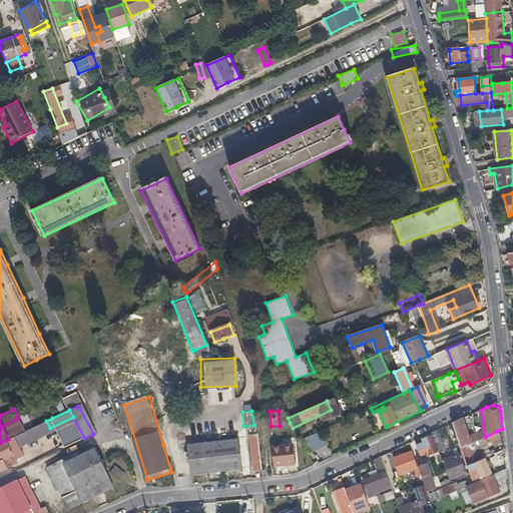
[(472,443),(463,418),(453,422),(462,447),(472,443)]
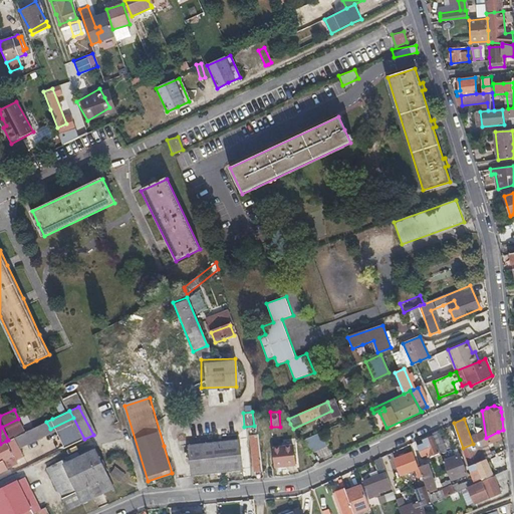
[(439,430),(432,434),(433,436),(439,453),(447,450),(439,430)]
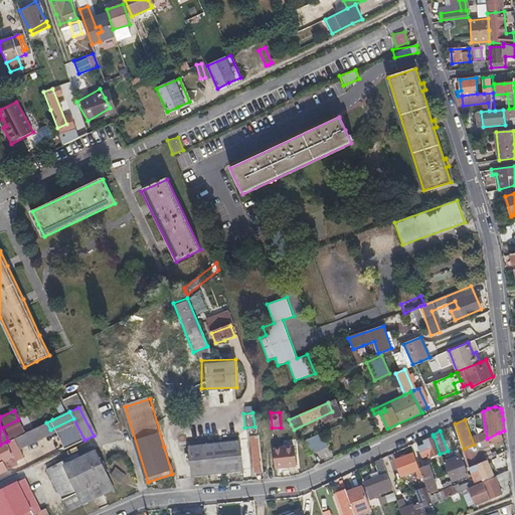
[(308,440),(312,447),(315,453),(330,446),(324,433),(308,440)]
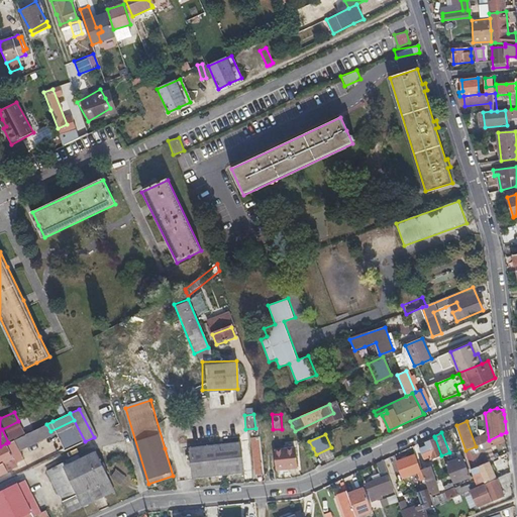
[(504,442),(501,434),(489,440),(476,446),(466,450),(472,469),(485,462),(481,452),(504,442)]
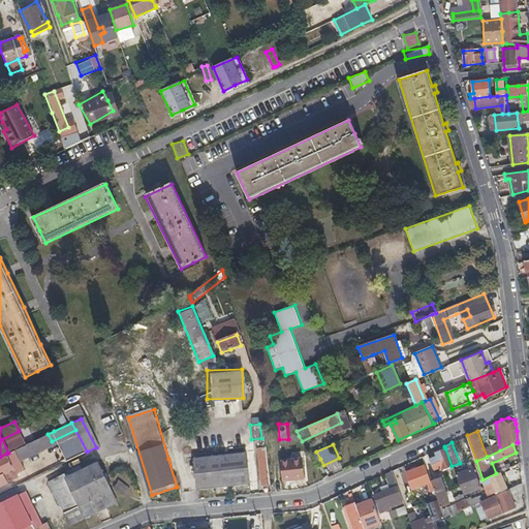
[(452,466),(445,448),(436,453),(437,456),(430,460),(433,469),(441,466),(443,469),(452,466)]
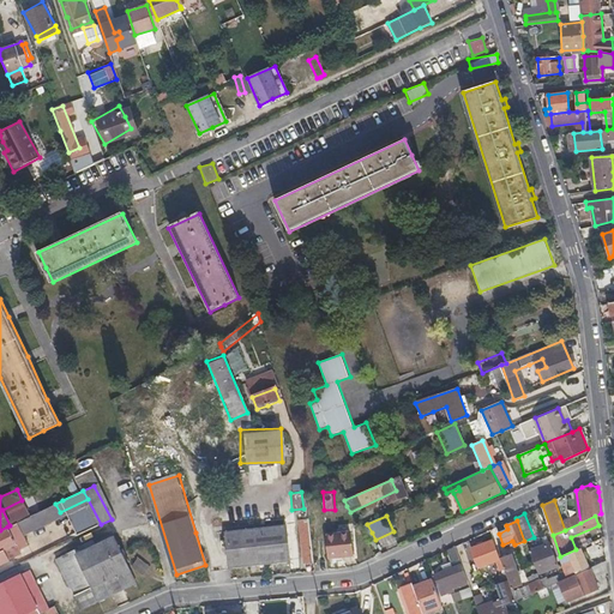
[(232,567),(300,559),(295,523),(227,530),(232,567)]
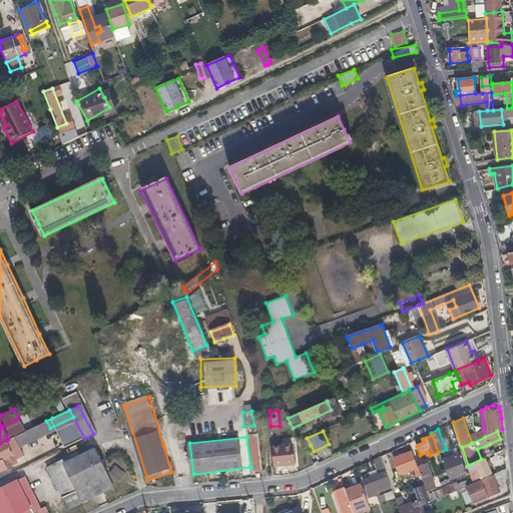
[(254,469),(263,468),(260,437),(251,438),(254,469)]
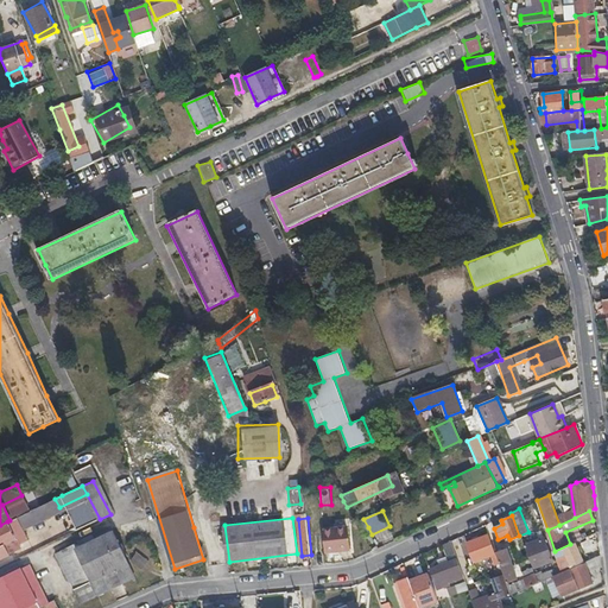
[(0,525),(0,558),(20,549),(16,540),(26,536),(23,529),(13,533),(7,521),(0,525)]
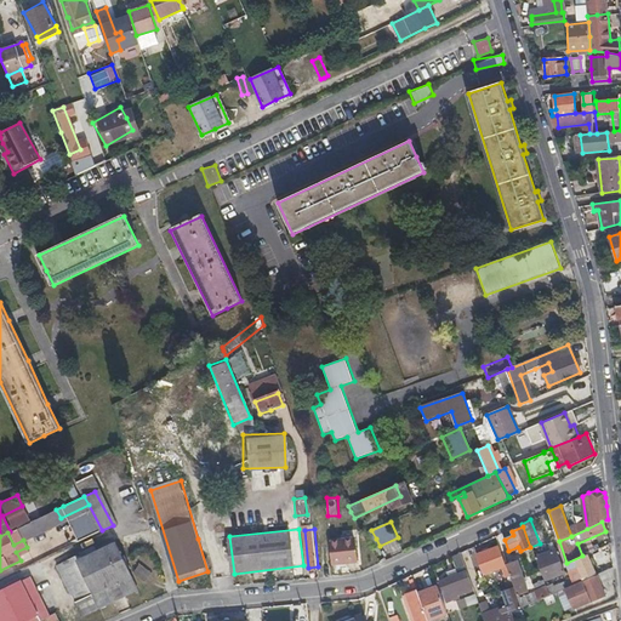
[(331,540),(334,563),(358,560),(355,537),(331,540)]
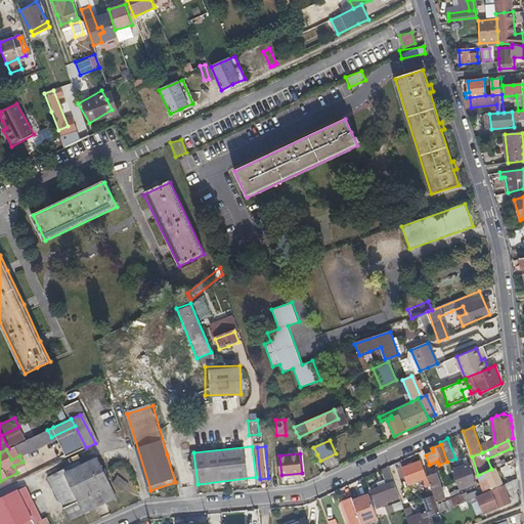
[(117,498),(97,457),(68,473),(66,469),(49,478),(70,520),(95,509),(90,497),(100,493),(105,504),(117,498)]
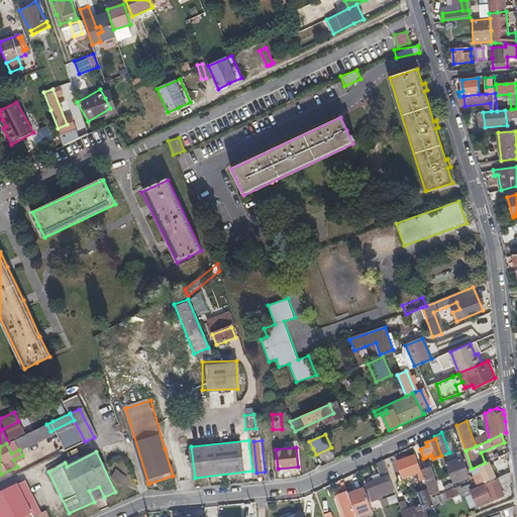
[(415,454),(398,461),(404,477),(420,470),(415,454)]
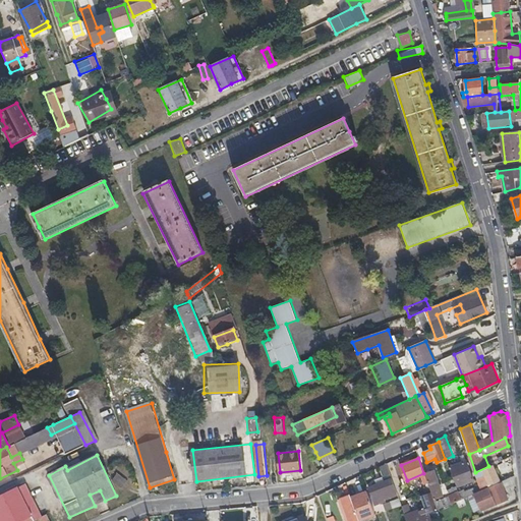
[(401,482),(393,460),(386,463),(391,476),(391,477),(394,485),(401,483),(401,482)]
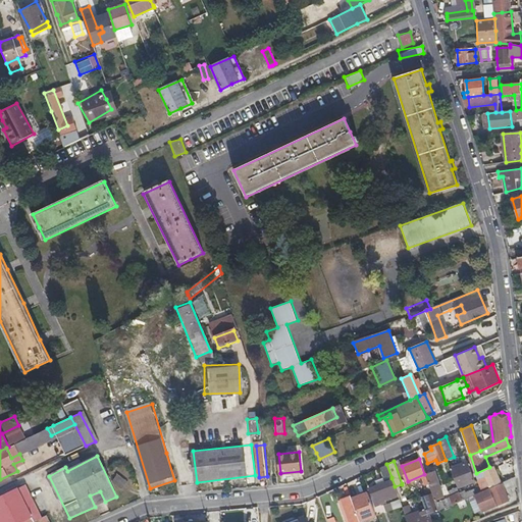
[(467,461),(450,468),(458,487),(475,480),(467,461)]
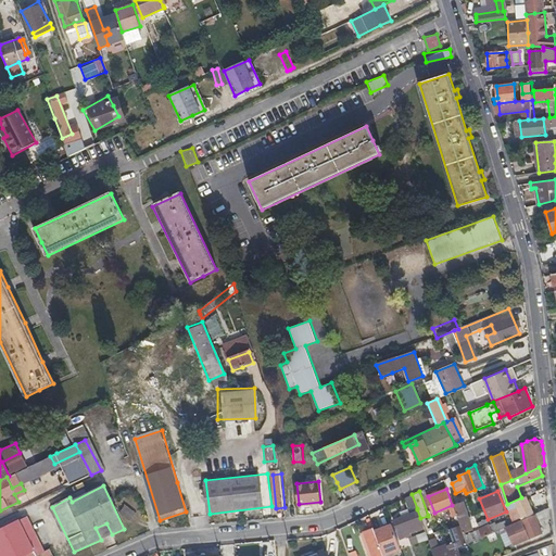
[(532,510),(525,496),(521,497),(507,504),(513,519),(532,510)]
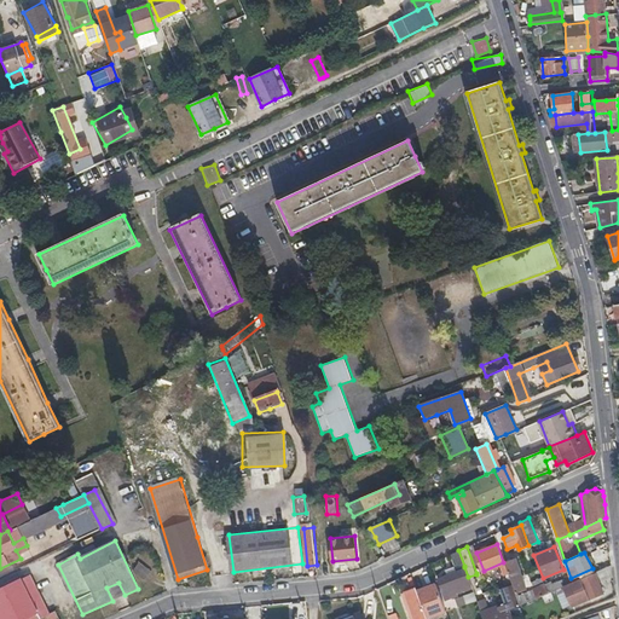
[(515,559),(505,562),(509,574),(512,580),(514,585),(516,593),(526,590),(515,559)]
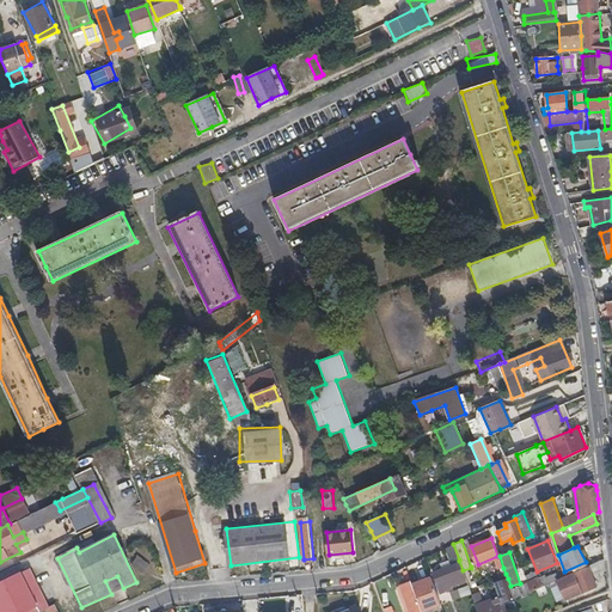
[(605,569),(604,558),(589,565),(591,567),(557,581),(567,600),(597,586),(592,575),(605,569)]
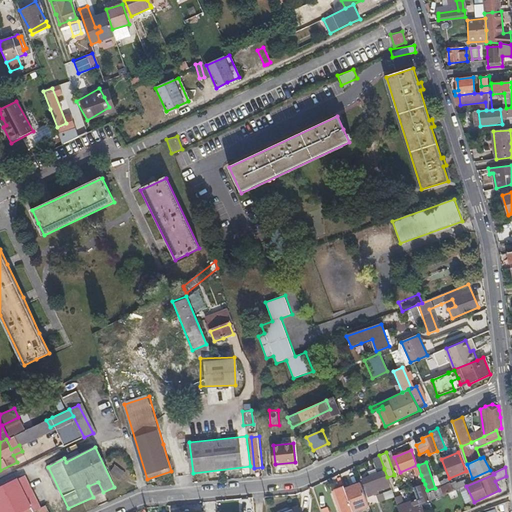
[(387,477),(384,469),(362,478),(366,488),(375,485),(377,490),(390,485),(387,477)]
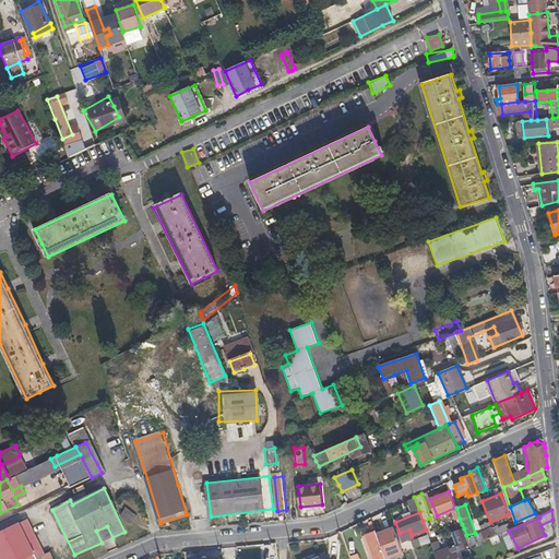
[(36,558),(42,557),(46,555),(28,520),(0,533),(0,558),(36,558)]
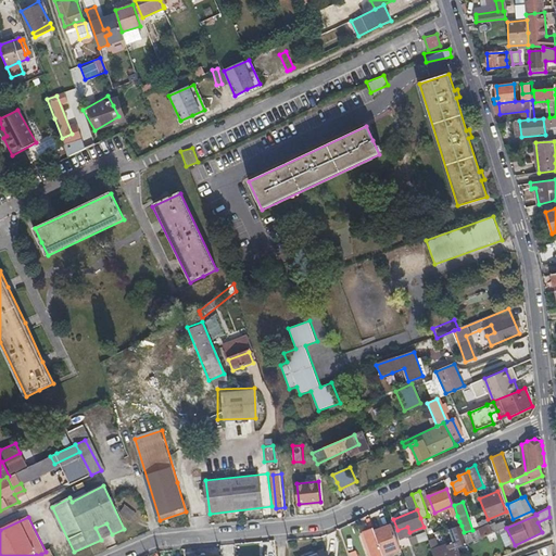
[(478,523),(482,538),(493,532),(488,519),(478,523)]
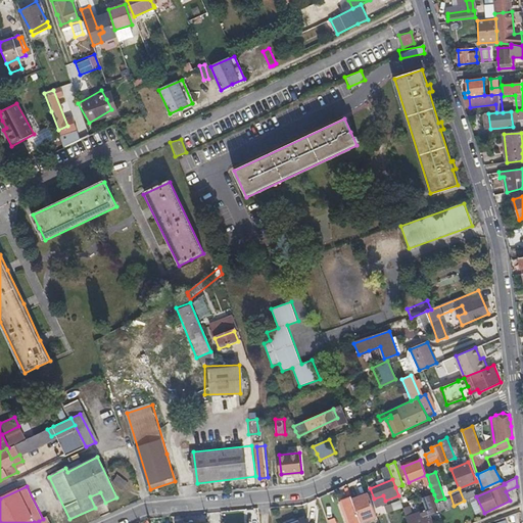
[(368,492),(352,498),(354,504),(361,521),(377,515),(373,505),(368,492)]
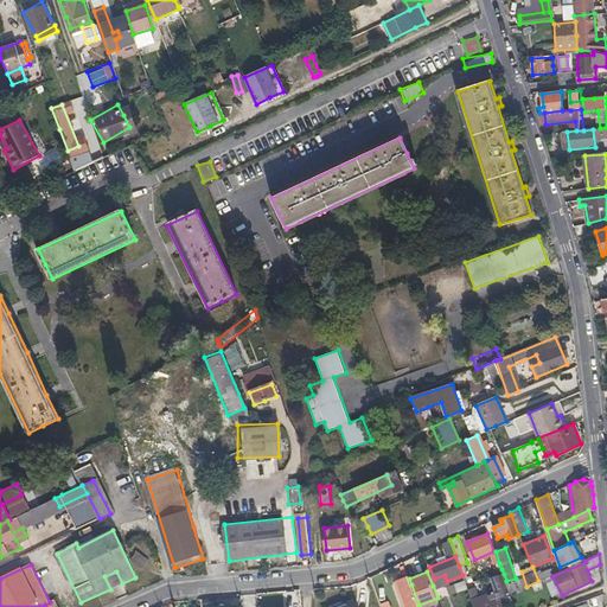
[(480,606),(503,606),(500,599),(511,594),(506,581),(504,574),(494,577),(499,596),(480,604),(480,606)]
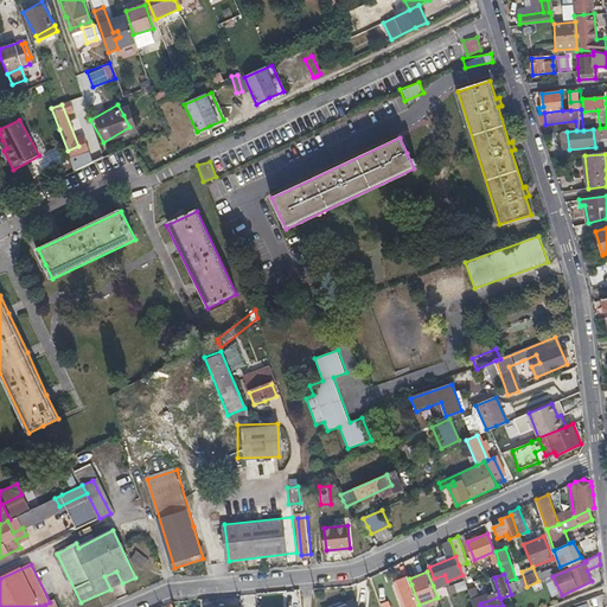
[(409,579),(408,576),(397,580),(407,606),(419,606),(419,605),(411,585),(409,579)]
